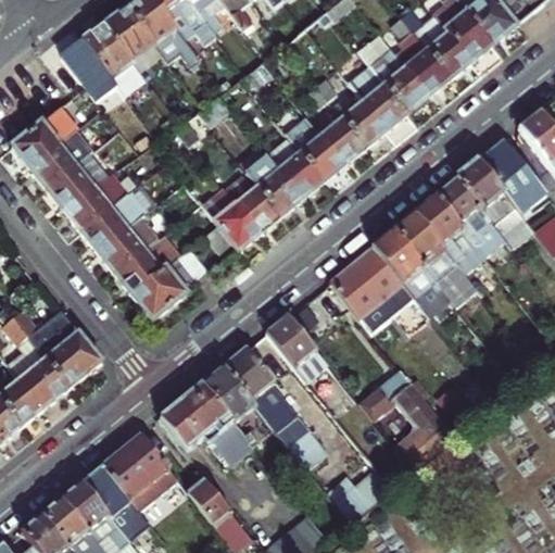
[(136,0),(128,7),(153,40),(164,54),(176,46),(190,64),(199,58),(173,22),(155,0),(136,0)]
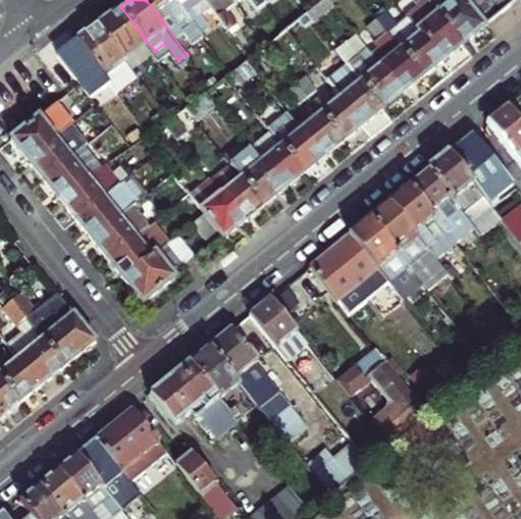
[(200,27),(178,0),(146,0),(162,20),(174,12),(178,18),(184,15),(186,18),(180,21),(193,38),(202,30),(200,27)]
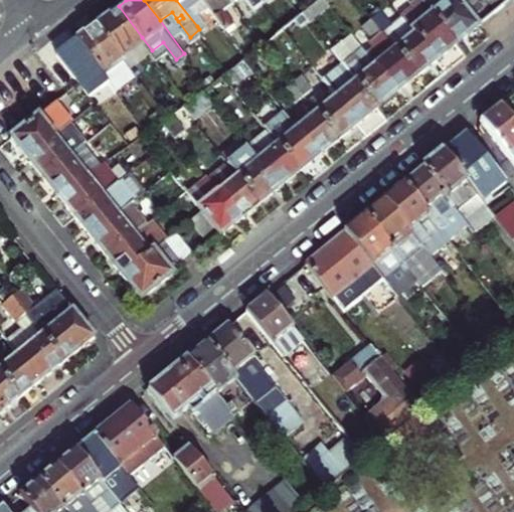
[(176,0),(197,26),(207,20),(198,8),(196,9),(192,3),(196,0),(176,0)]
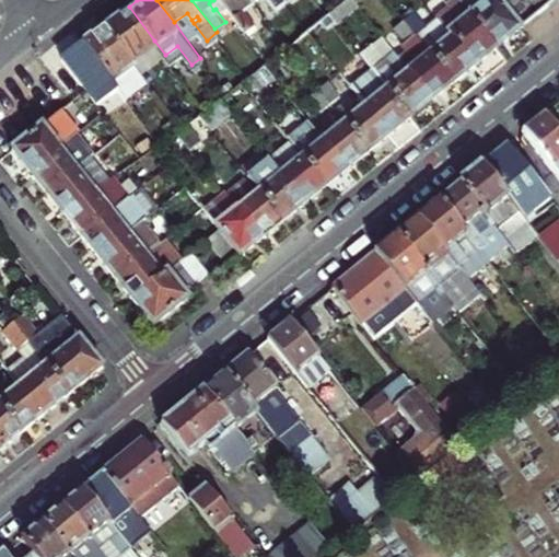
[(464,0),(473,11),(500,44),(522,26),(500,0),(464,0)]
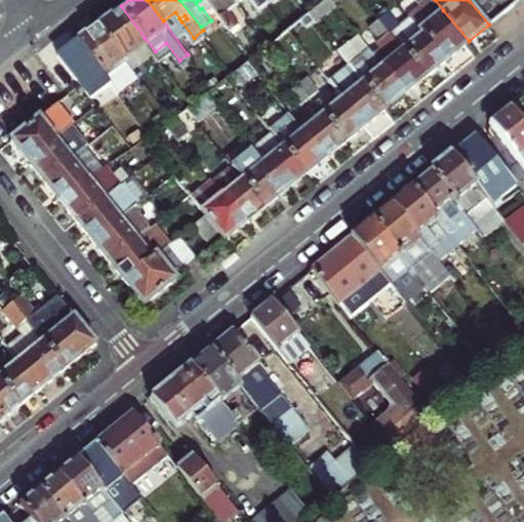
[(469,0),(489,25),(518,0),(469,0)]
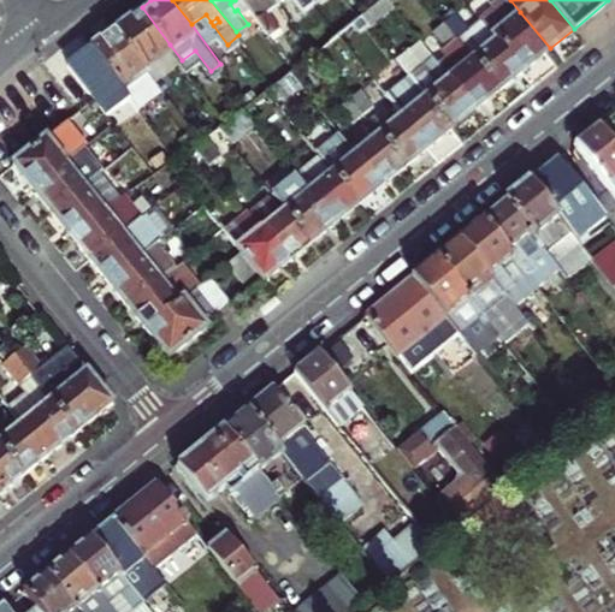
[(271,31),(283,22),(270,6),(259,15),(265,23),(271,31)]
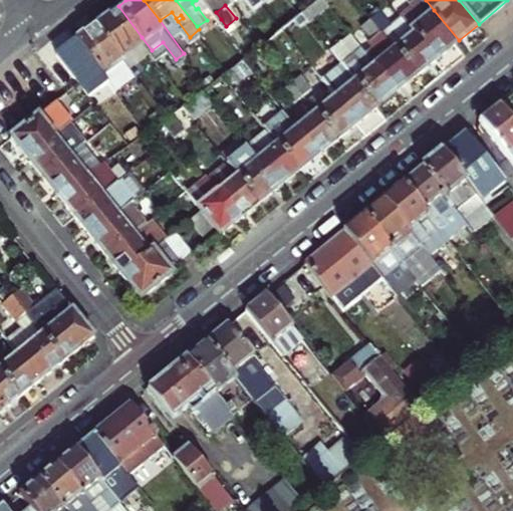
[(142,37),(118,6),(98,20),(121,52),(142,37)]
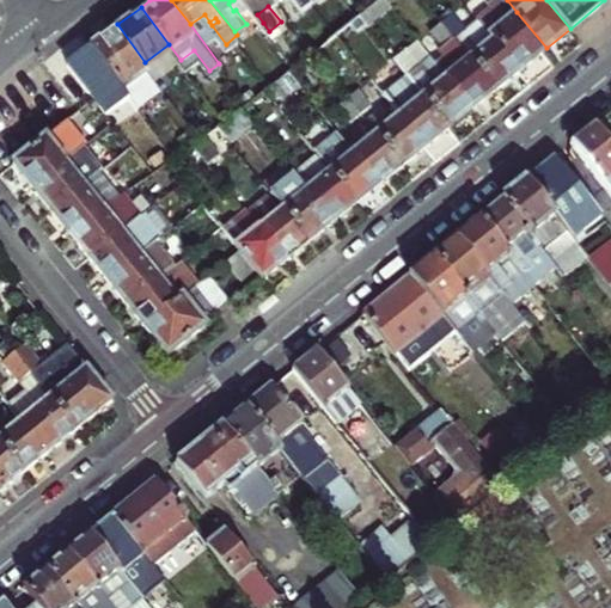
[(453,12),(443,20),(454,35),(465,28),(453,12)]
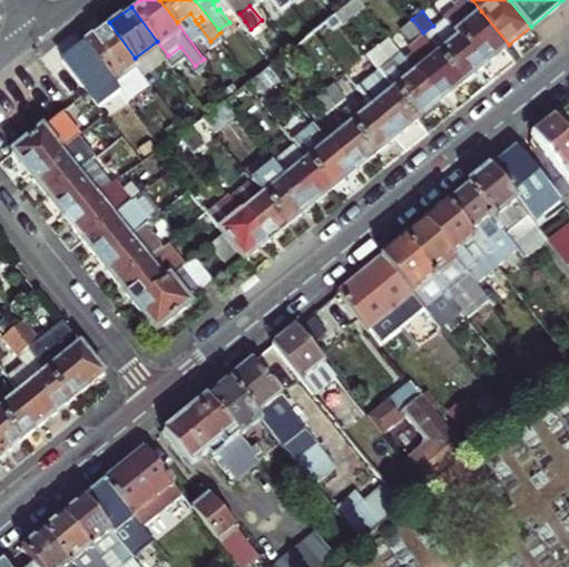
[(458,29),(461,33),(484,64),(509,45),(481,11),(458,29)]
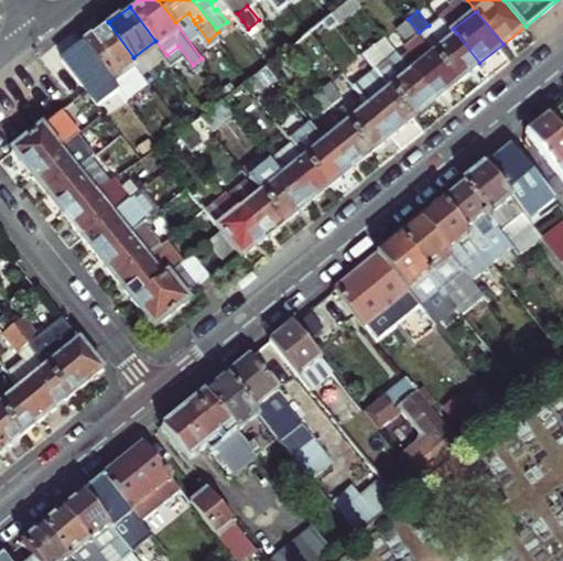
[(419,32),(408,19),(400,25),(411,39),(419,32)]
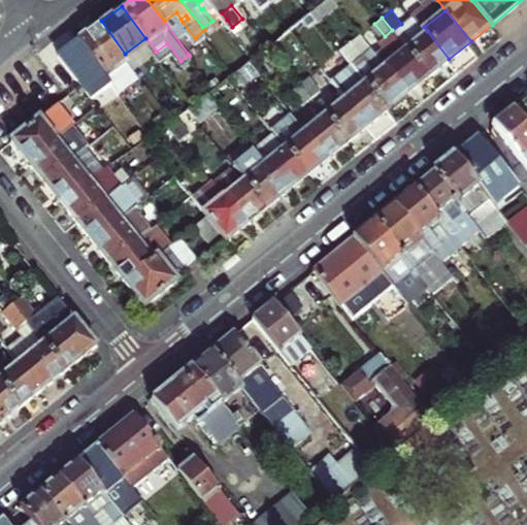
[(101,21),(80,36),(111,78),(113,83),(134,67),(125,54),(101,21)]
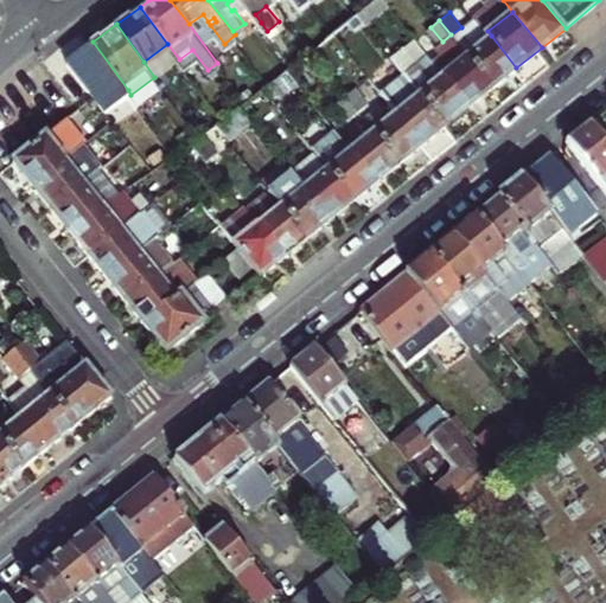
[(516,68),(491,36),(467,55),(492,87),(516,68)]
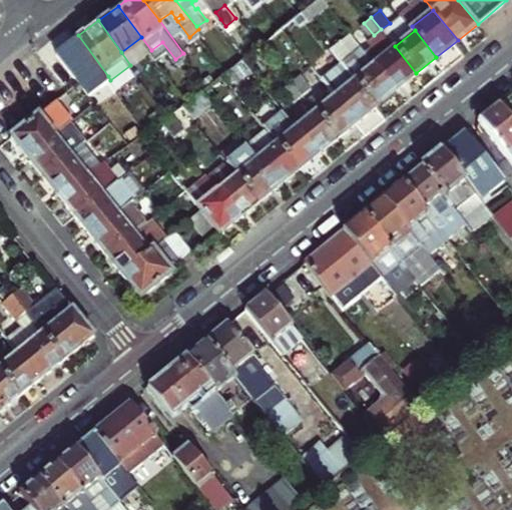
[(78,35),(57,51),(78,79),(87,91),(108,76),(78,35)]
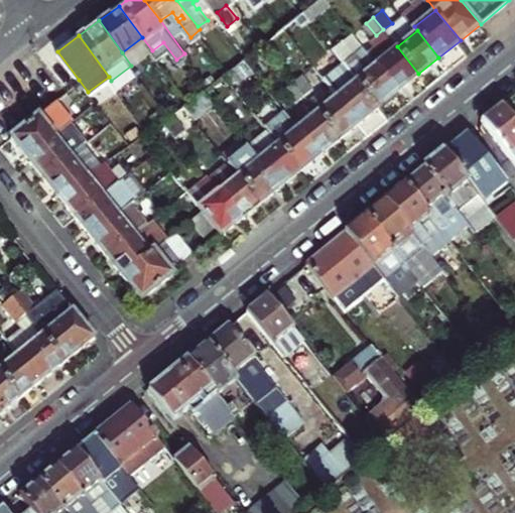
[(398,90),(377,62),(369,69),(356,51),(352,55),(341,42),(334,48),(345,61),(379,105),(398,90)]
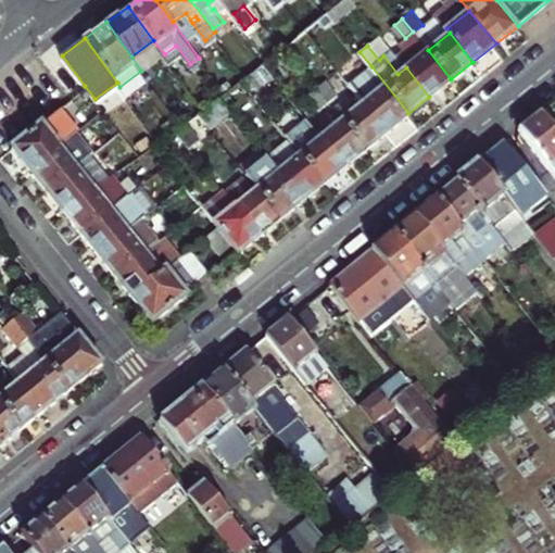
[(451,79),(428,50),(406,67),(429,97),(451,79)]
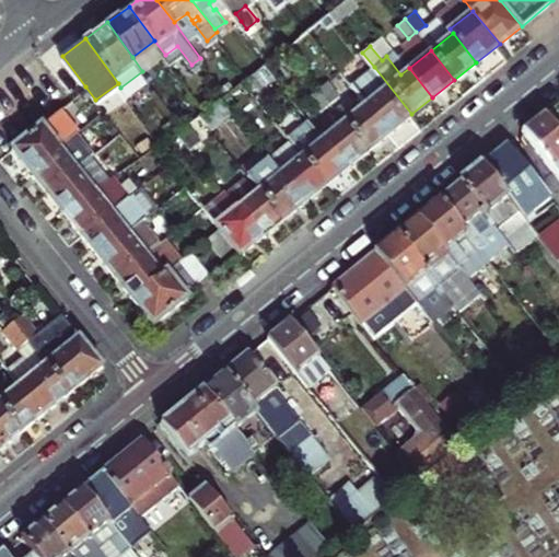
[(352,84),(367,102),(389,130),(411,114),(374,67),(352,84)]
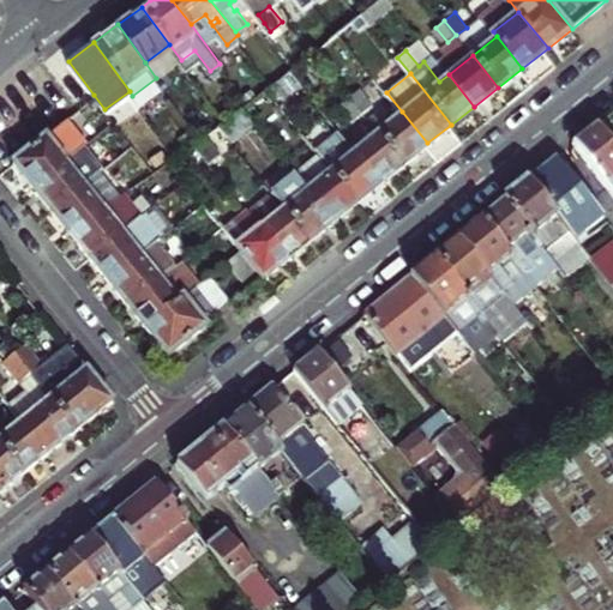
[(372,102),(360,88),(349,96),(361,110),(372,102)]
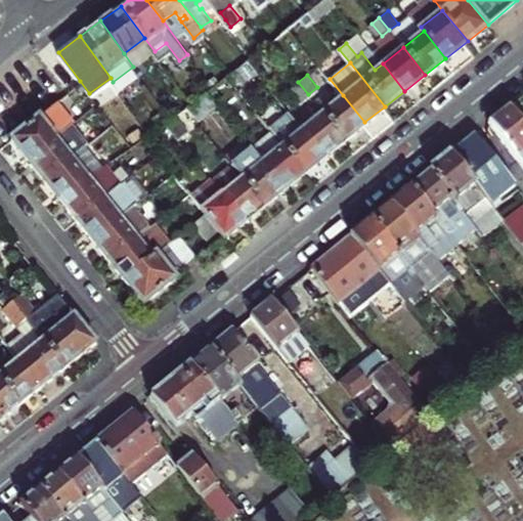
[(308,94),(298,82),(291,87),(301,100),(308,94)]
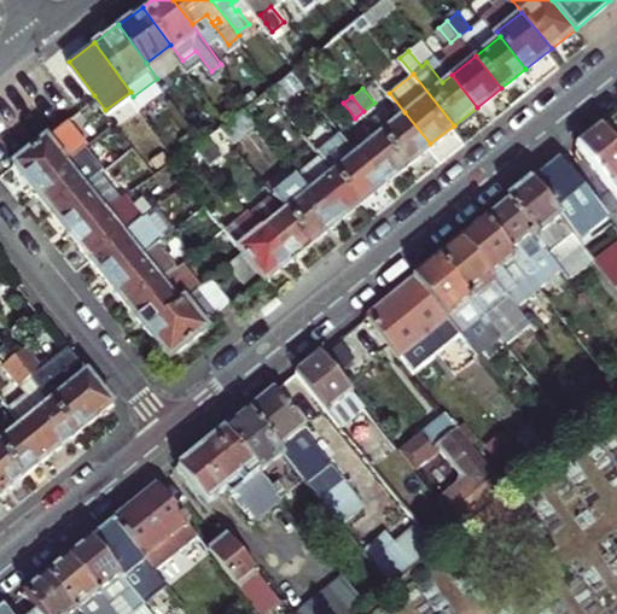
[(219,121),(228,134),(252,115),(243,103),(223,117),(219,121)]
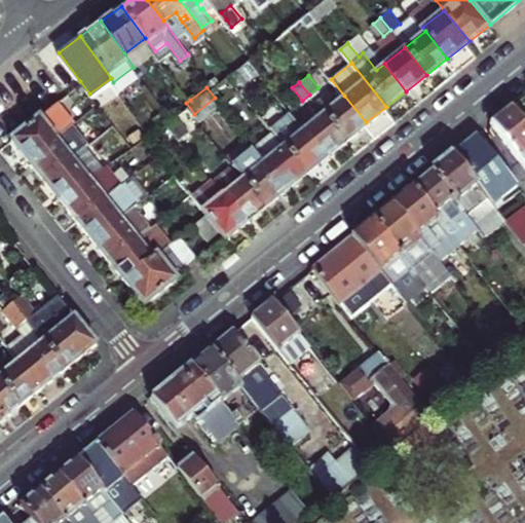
[(366,122),(344,96),(324,112),(345,140),(366,122)]
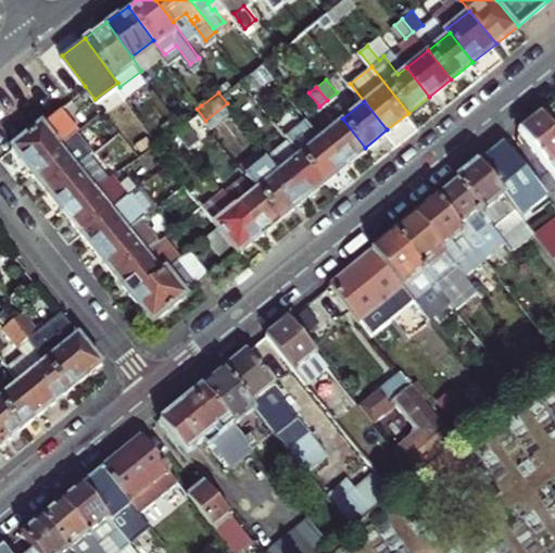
[(29,166),(74,129),(77,127),(61,105),(11,143),(29,166)]
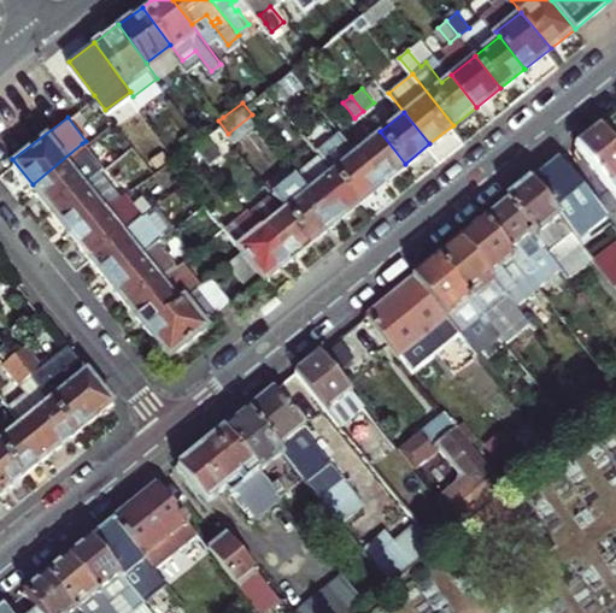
[(615,135),(606,122),(581,142),(615,187),(615,135)]
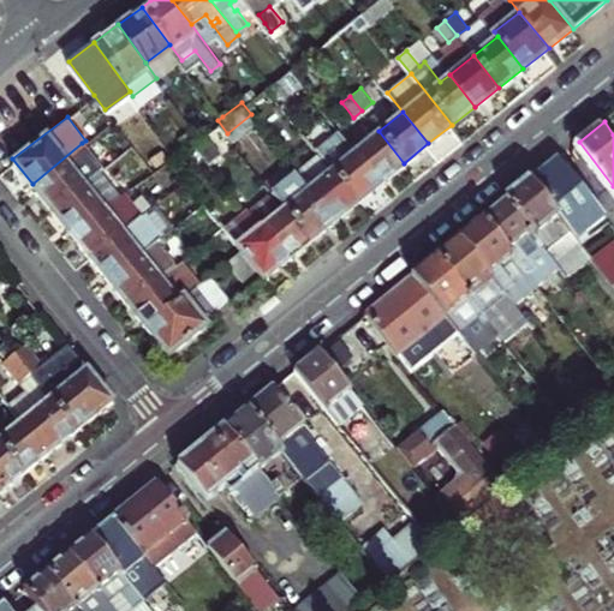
[(314,147),(317,150),(357,201),(382,180),(356,149),(339,127),(314,147)]
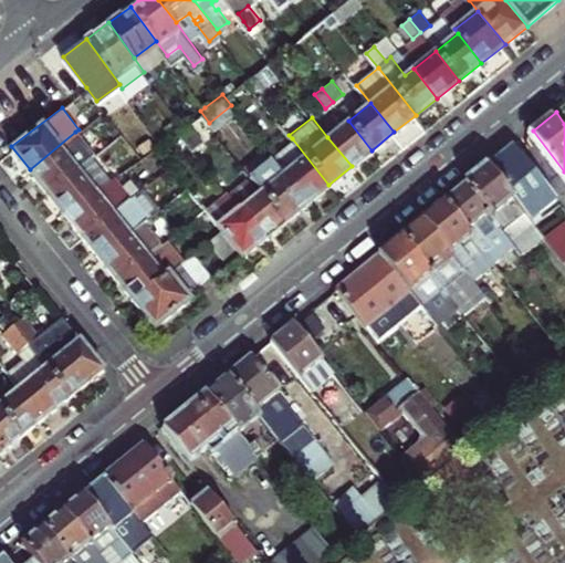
[(182,124),(178,127),(191,144),(200,137),(187,121),(182,124)]
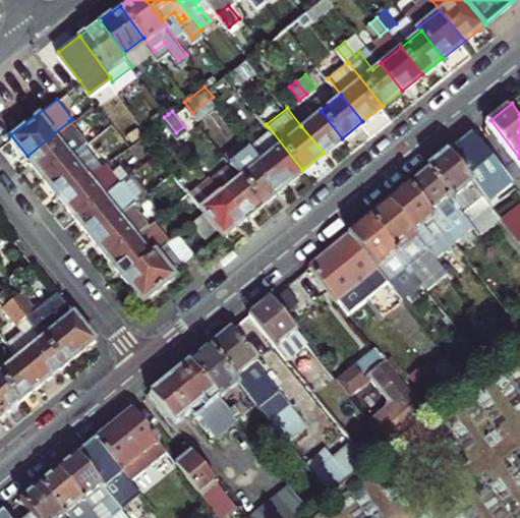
[(342,138),(321,111),(301,126),(324,153),(342,138)]
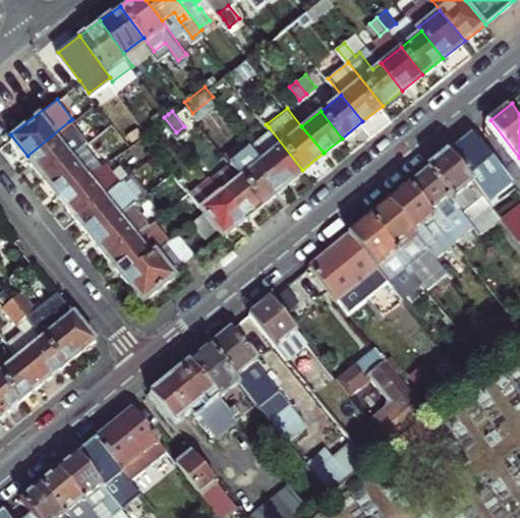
[(44,176),(82,145),(87,141),(69,121),(27,156),(44,176)]
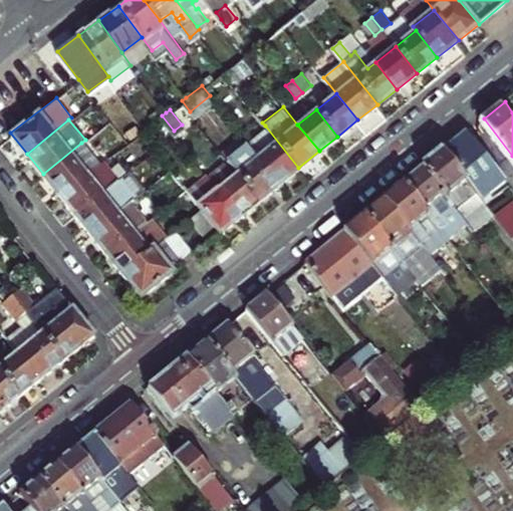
[(265,125),(246,141),(279,183),(298,168),(265,125)]
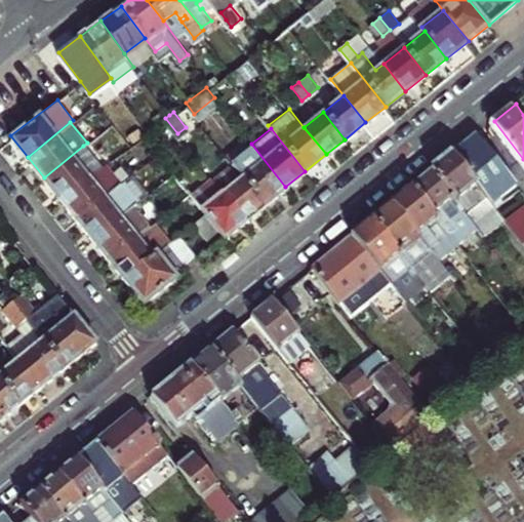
[(478,134),(453,154),(496,209),(523,244),(523,201),(517,192),(521,189),(478,134)]
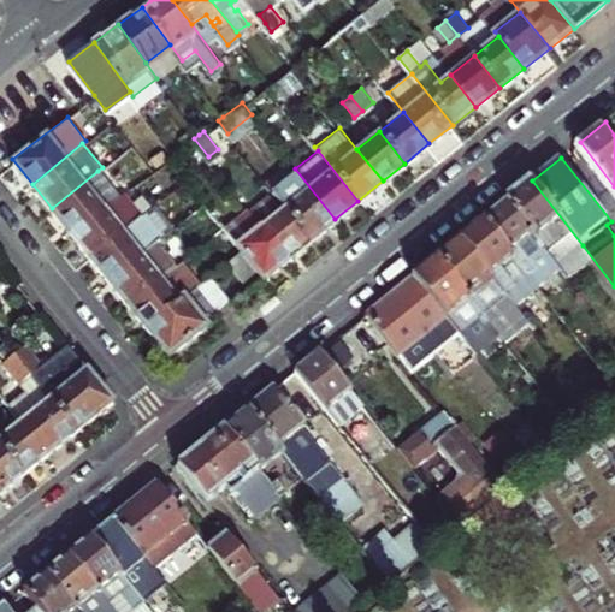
[(335,219),(295,168),(271,188),(285,206),(295,217),(311,238),(335,219)]
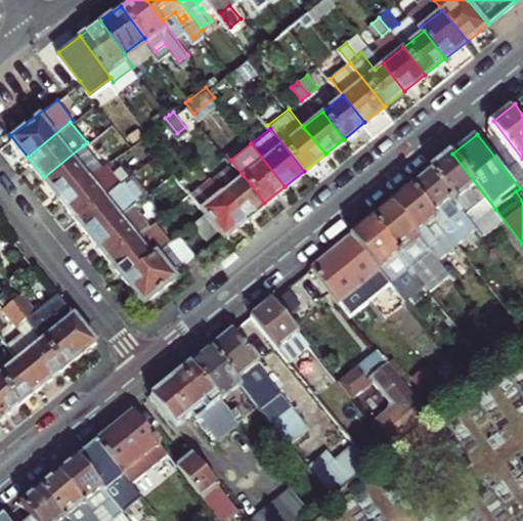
[(99,167),(83,145),(44,177),(59,198),(99,167)]
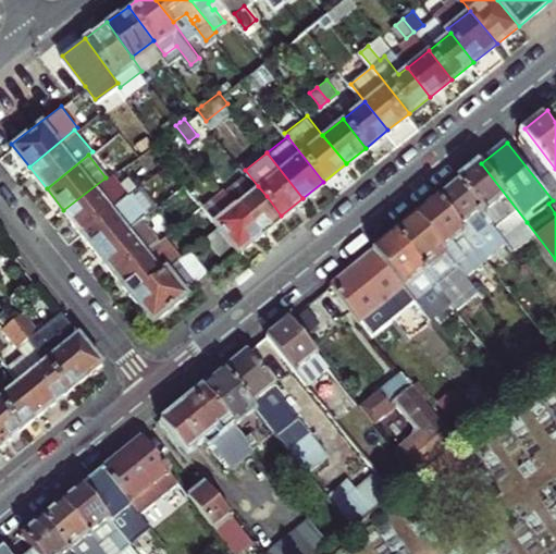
[(481,163),(460,181),(505,239),(527,222),(481,163)]
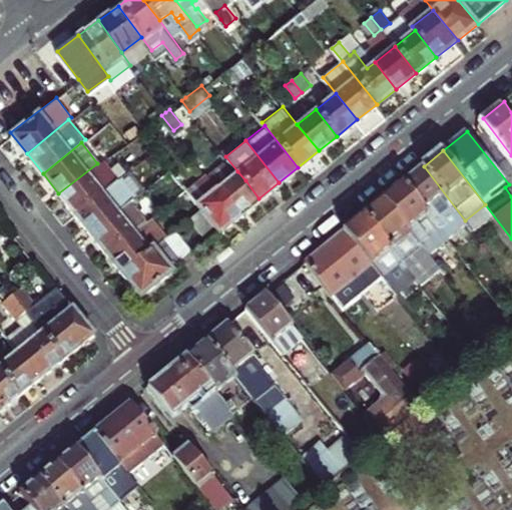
[(74,212),(117,178),(102,160),(97,163),(58,193),(74,212)]
